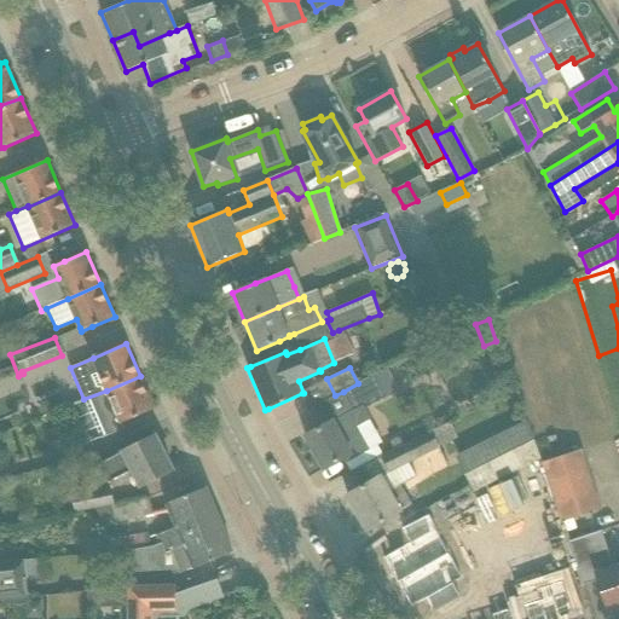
[(140,376),(106,391),(84,399),(100,439),(125,429),(122,423),(154,410),(140,376)]
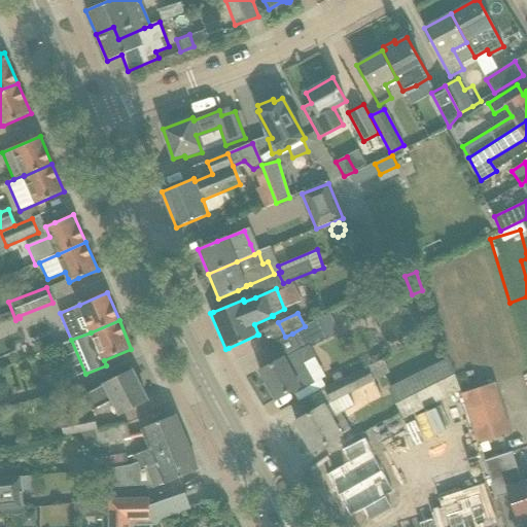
[(325,335),(318,320),(305,326),(292,334),(301,349),(325,335)]
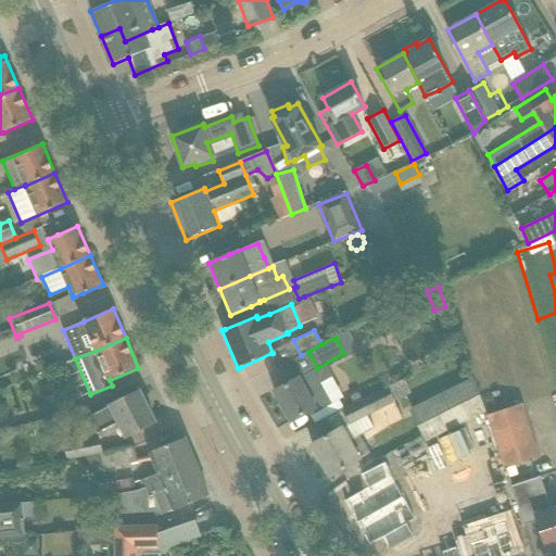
[(329,401),(330,400),(320,383),(313,370),(274,391),(291,421),(307,413),(310,417),(328,406),(331,404),(329,401)]
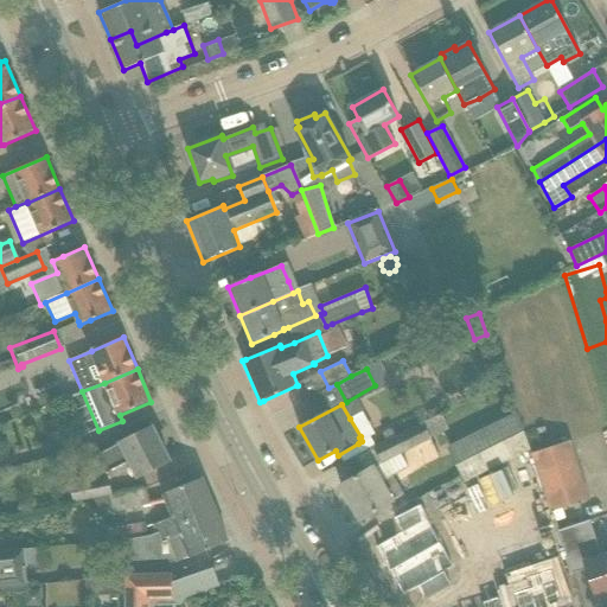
[(448,448),(464,479),(529,451),(517,413),(448,448)]
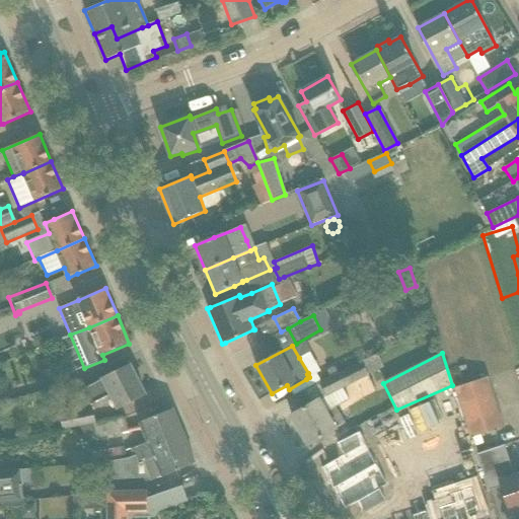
[(319,382),(325,394),(367,375),(360,362),(319,382)]
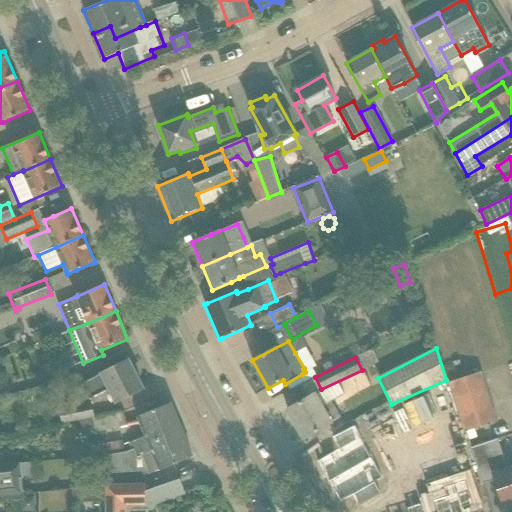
[(143,389),(128,360),(82,384),(71,389),(76,401),(89,398),(90,399),(110,389),(117,403),(143,389)]
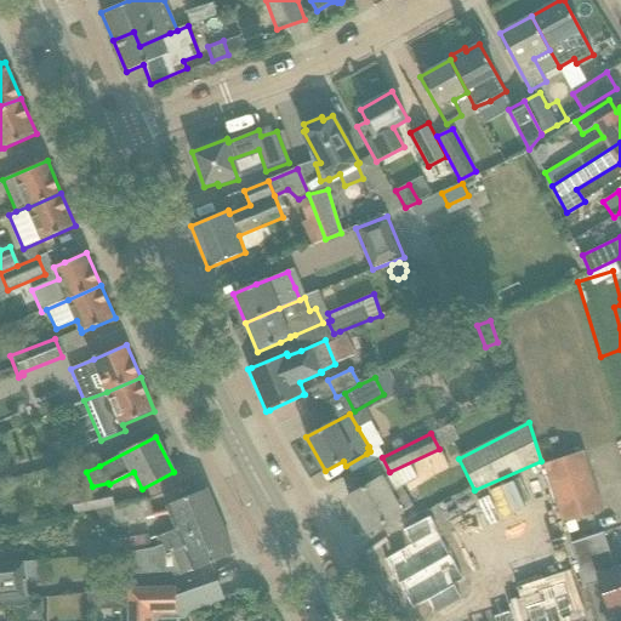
[(604,511),(584,450),(542,465),(563,524),(604,511)]
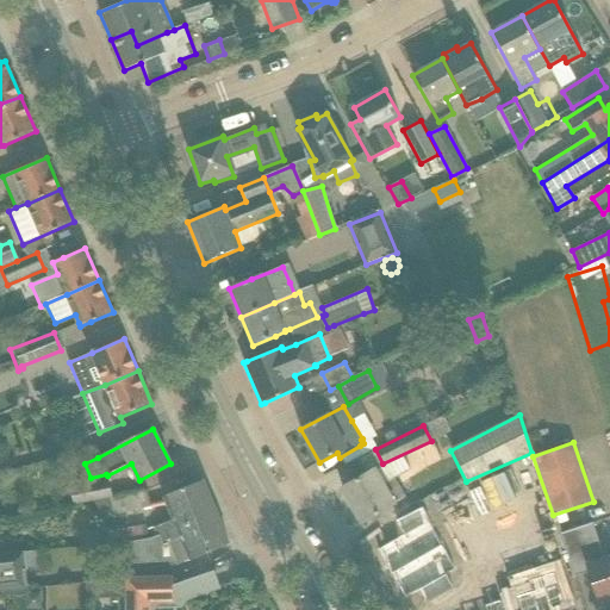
[(394,478),(384,484),(375,470),(342,489),(361,523),(406,497),(394,478)]
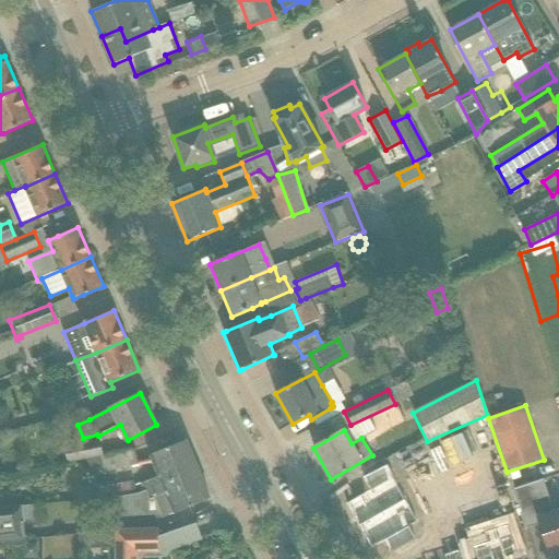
[(423,461),(459,455),(456,438),(419,443),(423,461)]
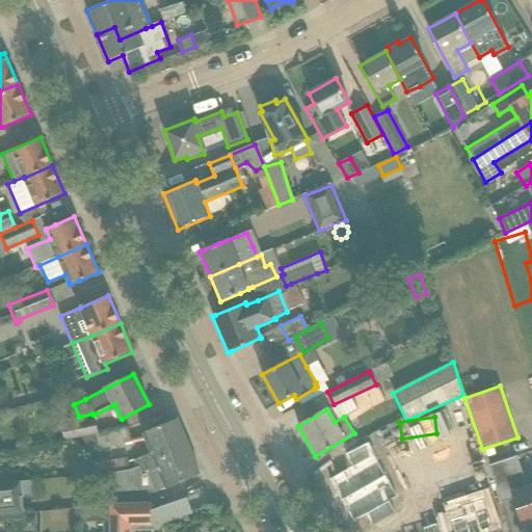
[(98,432),(95,419),(62,426),(65,440),(98,432)]
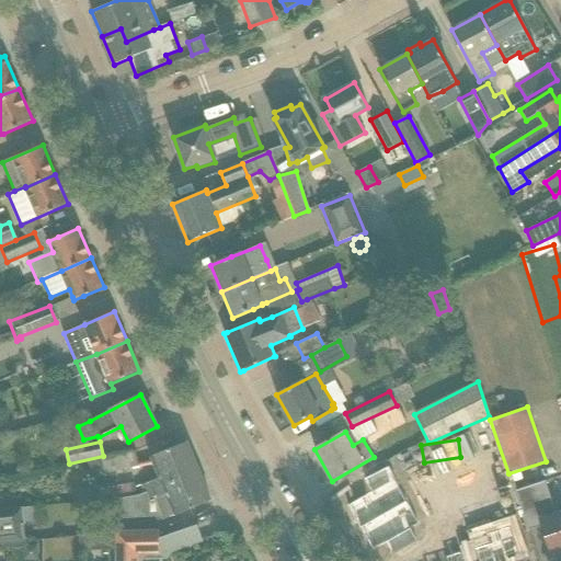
[(144,484),(147,493),(199,471),(187,443),(151,457),(160,478),(144,484)]
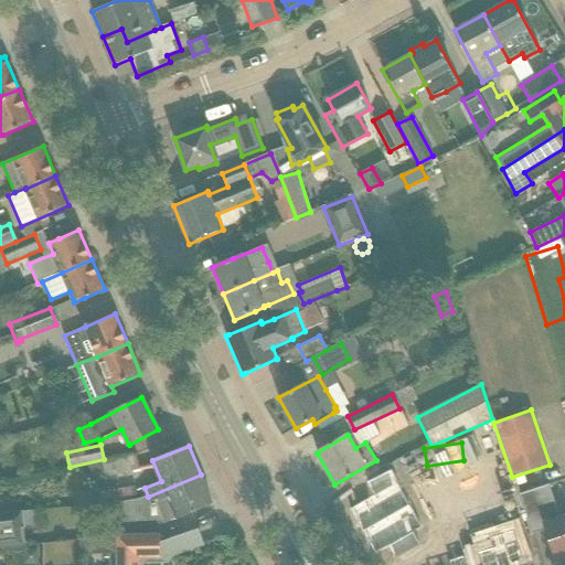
[(102,462),(105,477),(140,469),(136,454),(102,462)]
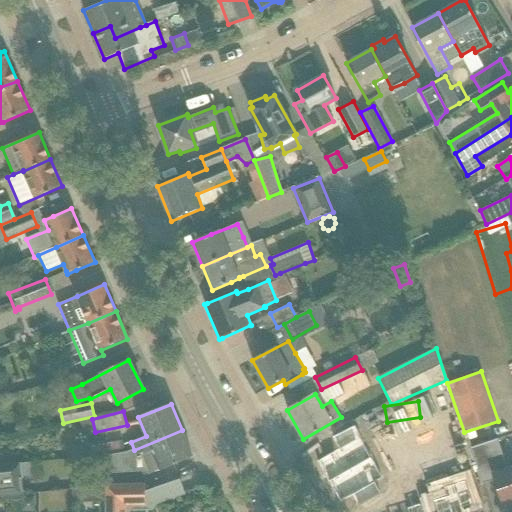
[(338,449),(316,461),(328,482),(371,457),(361,439),(362,438),(355,425),(331,437),(338,449)]
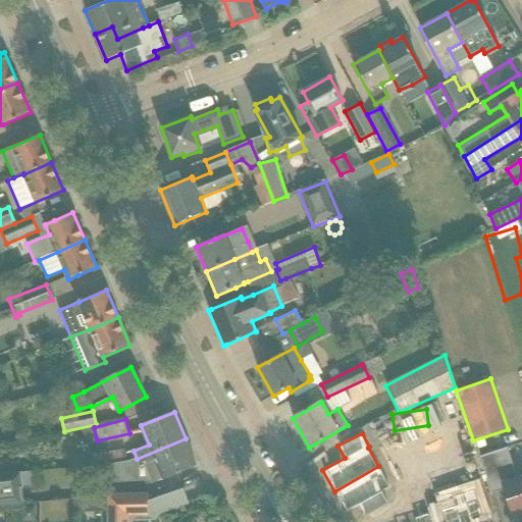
[(196,466),(186,438),(137,459),(140,466),(145,464),(153,482),(195,465),(196,466)]
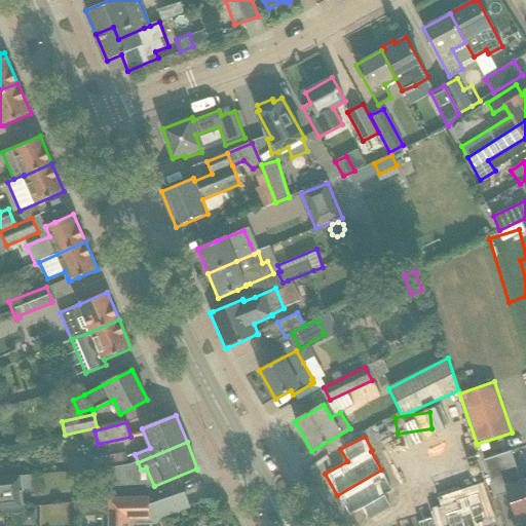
[(525,479),(521,481),(511,449),(483,458),(489,478),(495,497),(509,492),(517,518),(525,515),(525,479)]
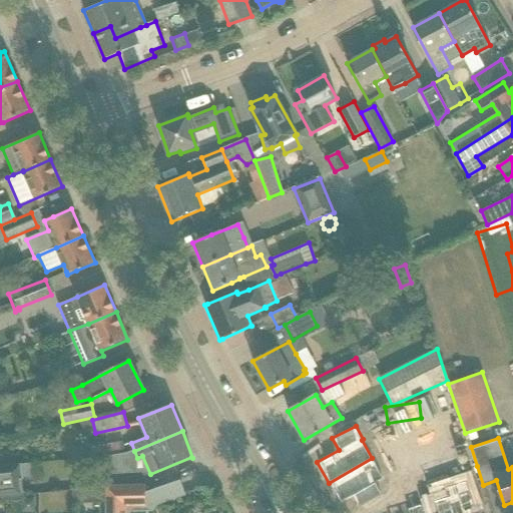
[(123,454),(121,442),(89,447),(91,460),(123,454)]
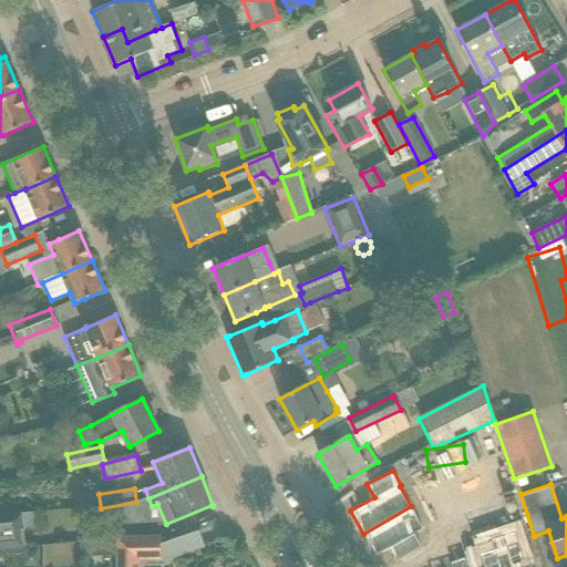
[(411,506),(363,534),(377,557),(390,549),(395,560),(397,562),(422,547),(415,535),(424,529),(411,506)]
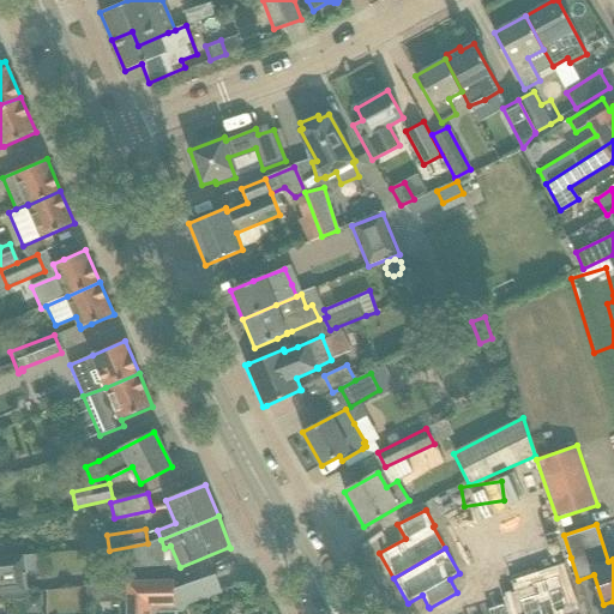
[(24,555),(0,558),(0,596),(28,594),(24,555)]
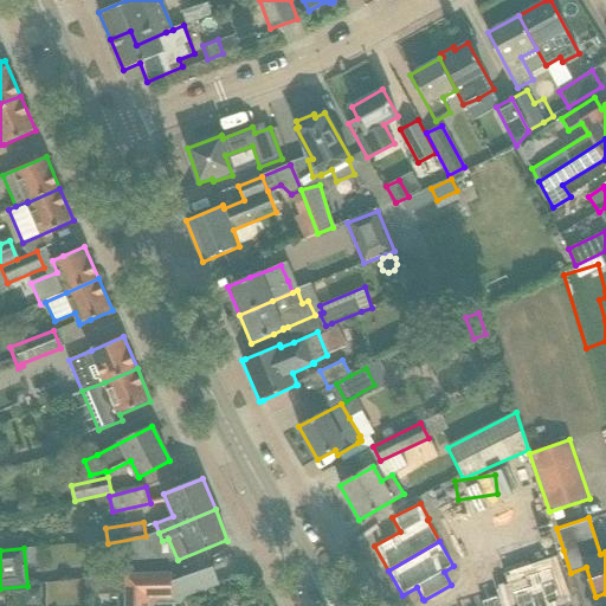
[(537,586),(511,594),(515,605),(547,605),(547,603),(561,599),(550,569),(534,575),(537,586)]
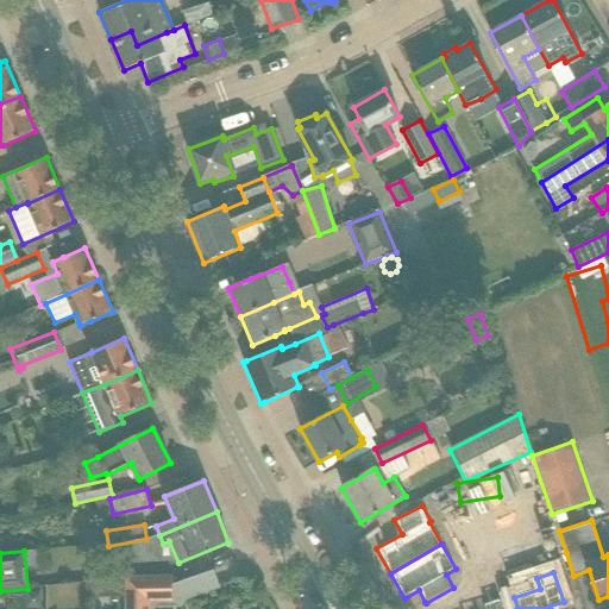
[(173,601),(173,575),(125,576),(125,608),(150,608),(151,602),(173,601)]
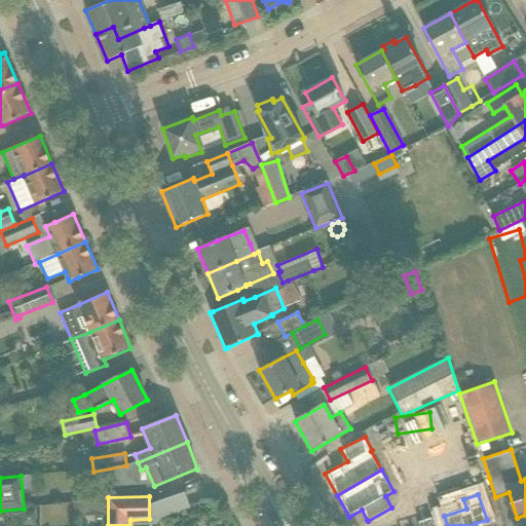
[(35,511),(23,512),(23,525),(36,525),(35,511)]
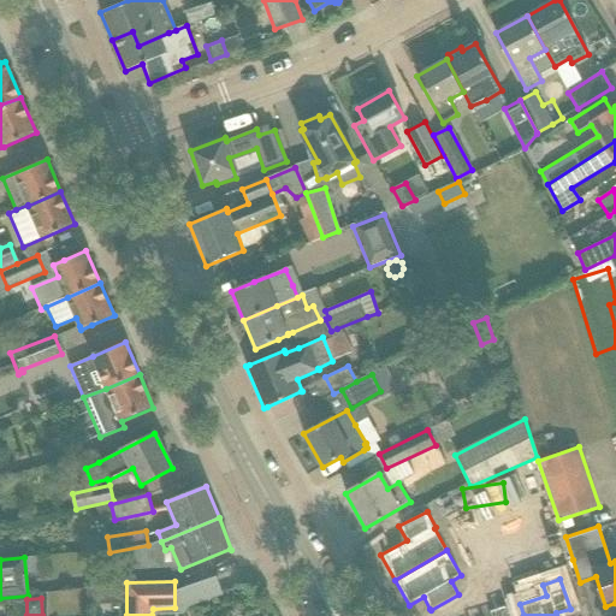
[(489,615),(508,615),(505,605),(489,611),(489,615)]
